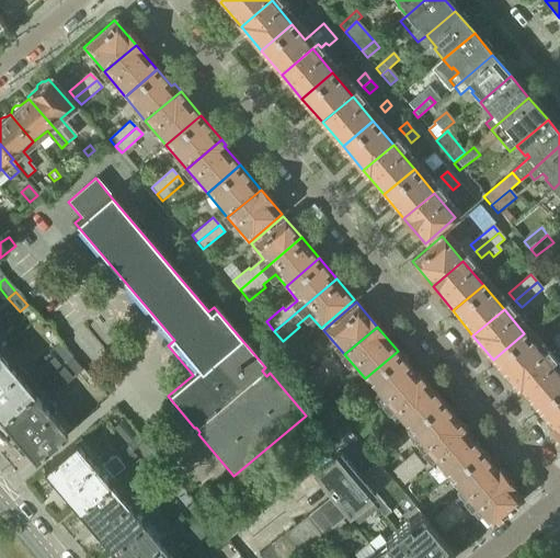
[(493,360),(513,384),(545,356),(524,333),(493,360)]
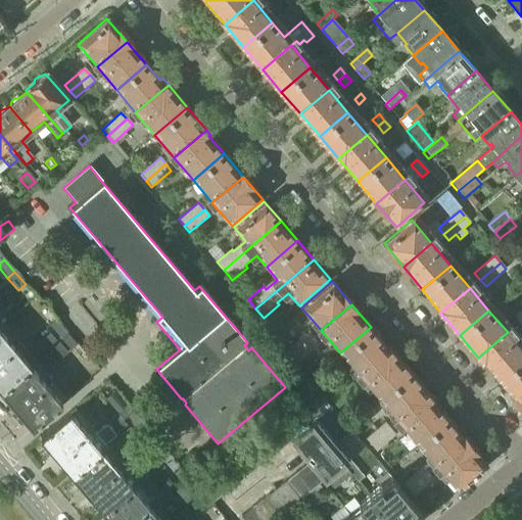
[(512,319),(517,325),(521,320),(521,314),(520,313),(512,319)]
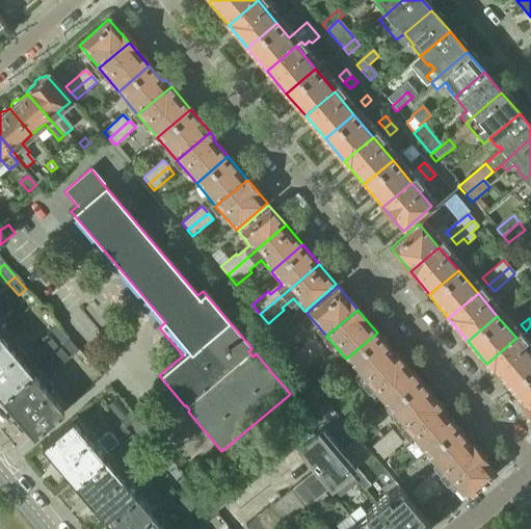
[(58,326),(51,333),(60,344),(68,338),(58,326)]
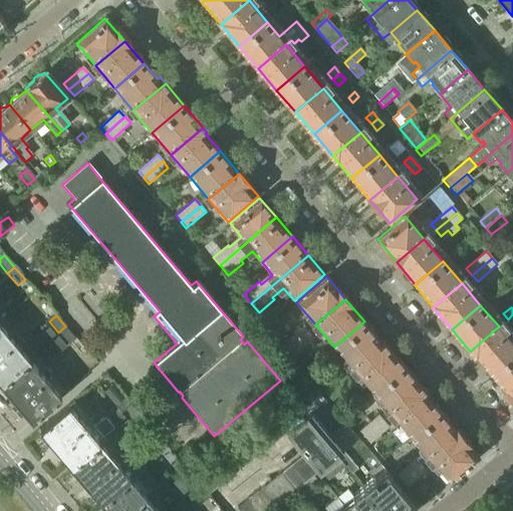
[(334,346),(353,368),(385,342),(380,337),(378,338),(364,321),(334,346)]
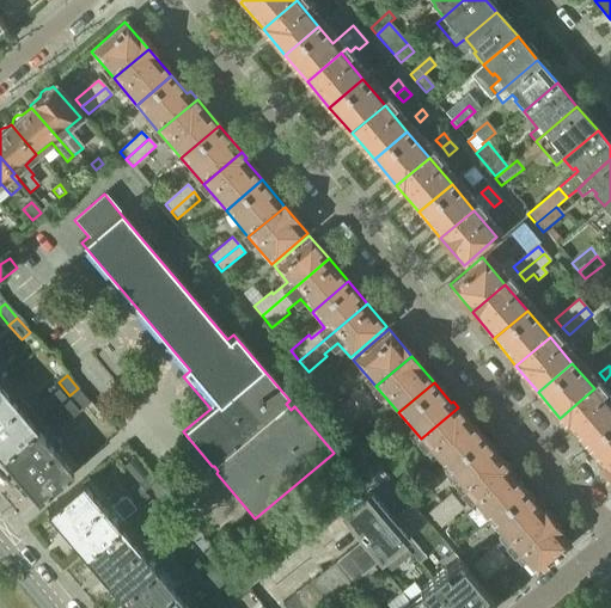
[(0,455),(35,427),(0,385),(0,455)]
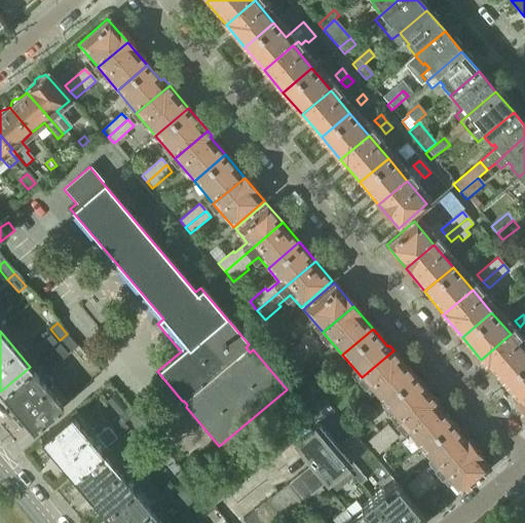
[(296,359),(316,341),(310,334),(290,351),(296,359)]
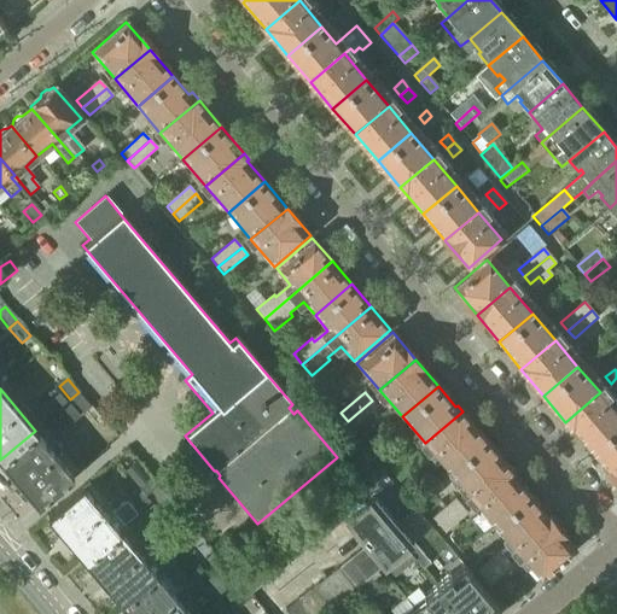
[(565,422),(587,449),(616,424),(616,413),(600,392),(565,422)]
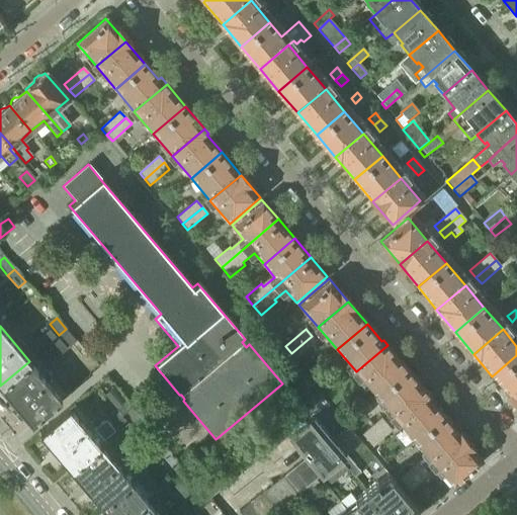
[(67,331),(61,337),(69,347),(76,342),(67,331)]
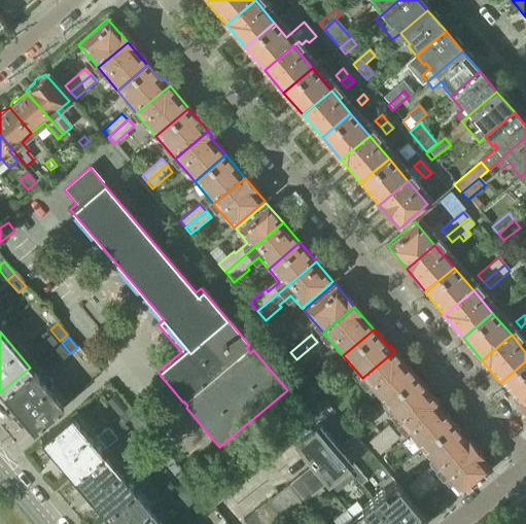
[(49,338),(34,351),(40,358),(56,345),(49,338)]
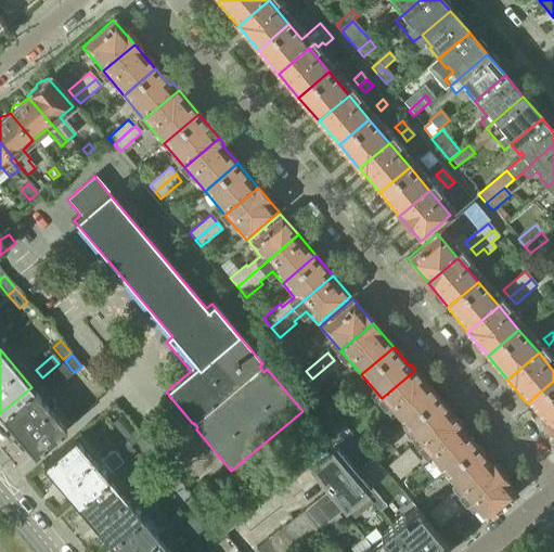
[(334,360),(312,379),(319,386),(339,368),(334,360)]
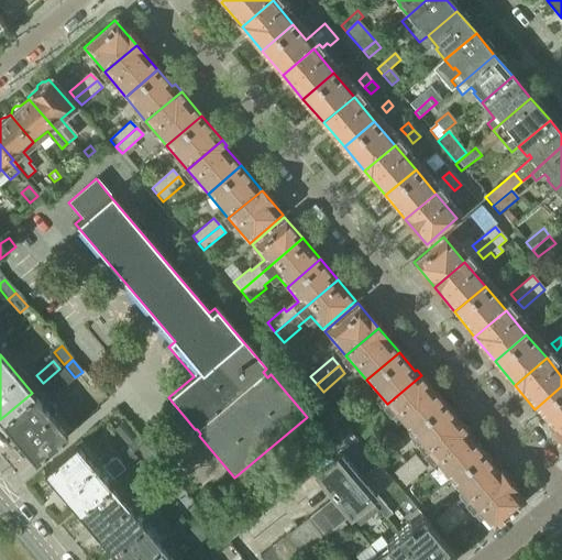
[(64,371),(45,386),(55,397),(73,381),(64,371)]
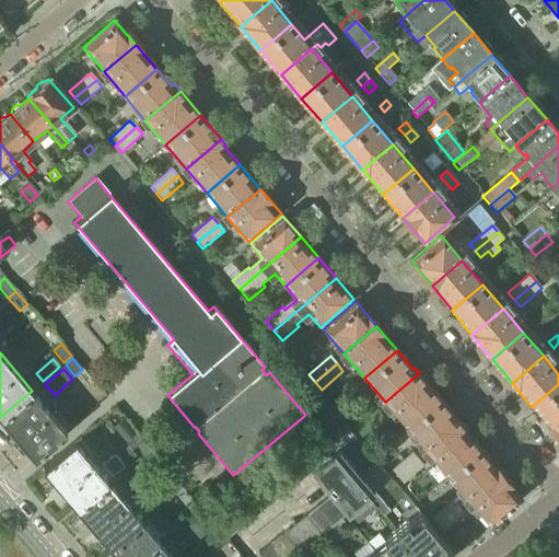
[(406,426),(440,397),(419,373),(385,402),(406,426)]
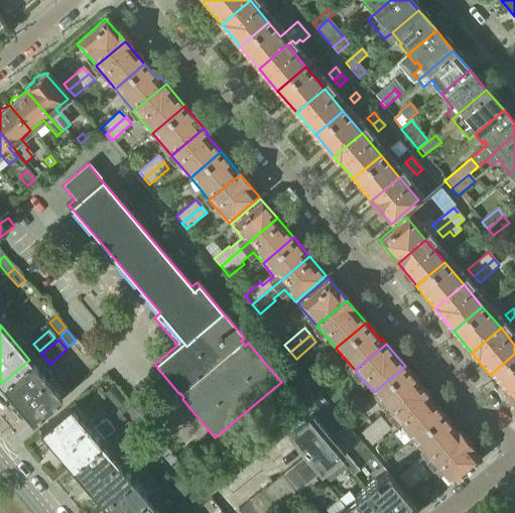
[(514,354),(490,375),(509,397),(514,391),(514,354)]
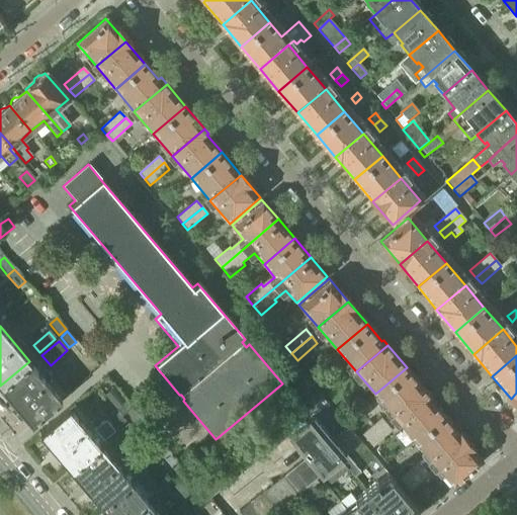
[(61,399),(29,361),(0,385),(0,390),(21,415),(21,418),(25,424),(28,424),(29,426),(61,399)]
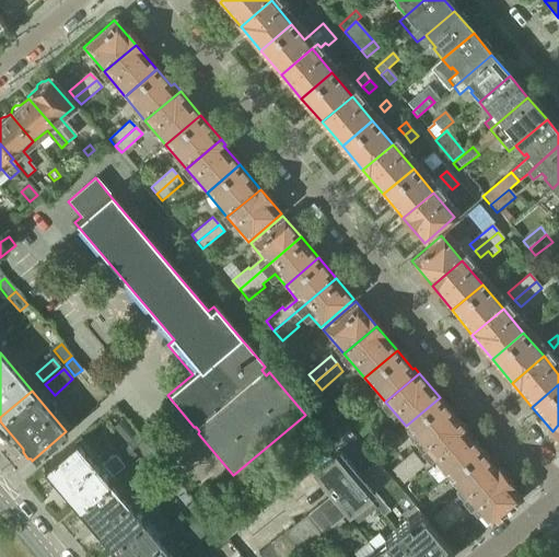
[(406,426),(427,450),(461,421),(440,397),(406,426)]
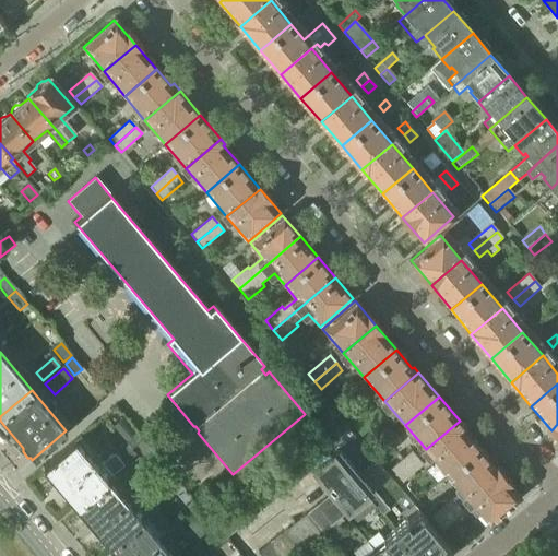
[(349,423),(356,429),(376,411),(369,404),(349,423)]
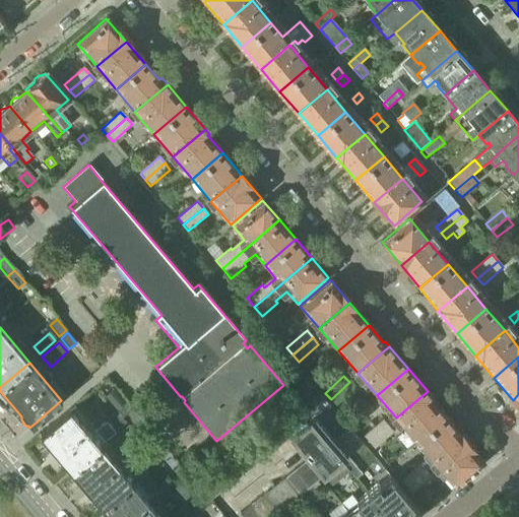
[(336,405),(355,388),(349,382),(331,399),(336,405)]
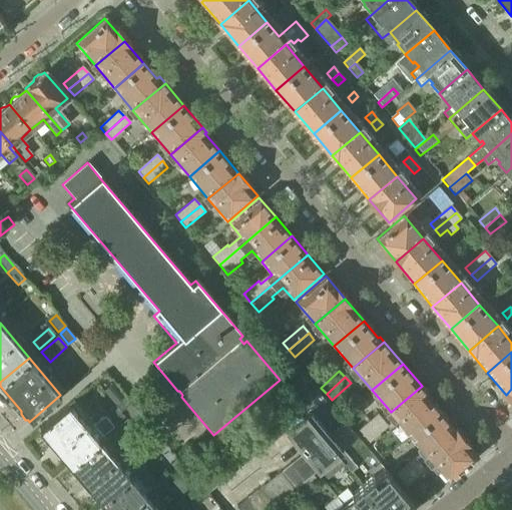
[(113,384),(103,393),(116,407),(126,398),(113,384)]
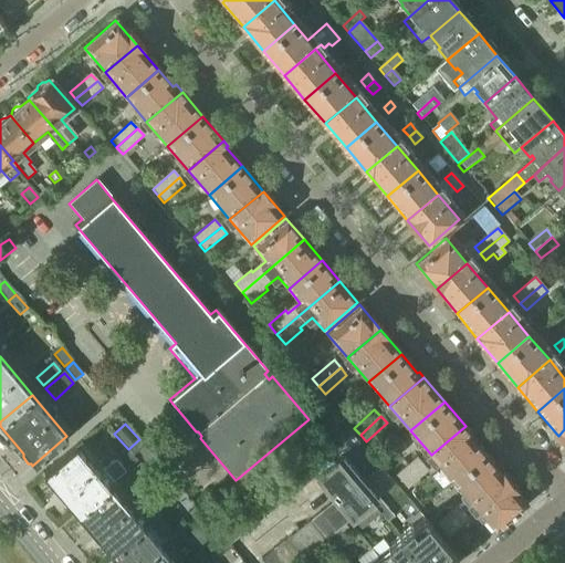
[(351,518),(376,498),(393,483),(342,424),(300,461),(312,476),(314,475),(351,518)]
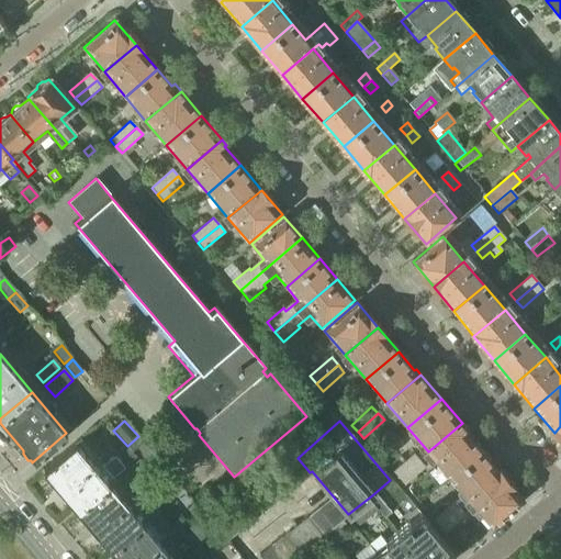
[(467,431),(468,431),(462,423),(428,451),(449,476),(481,448),(467,431)]
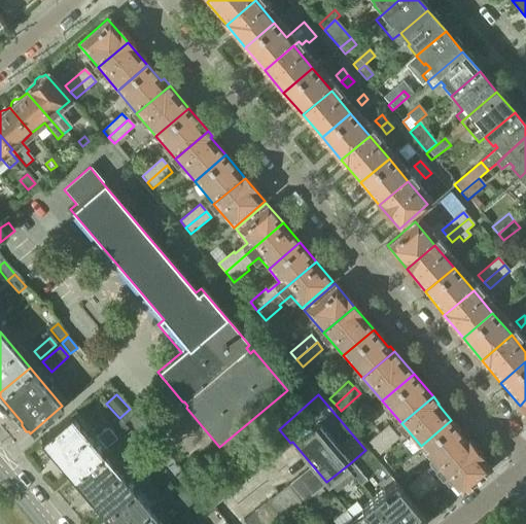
[(124,425),(135,415),(130,409),(119,418),(118,419),(119,421),(124,425)]
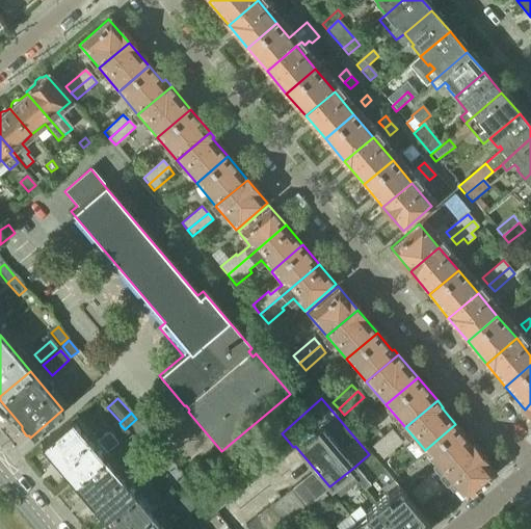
[(71,420),(40,445),(72,482),(102,457),(116,445),(107,433),(93,446),(71,420)]
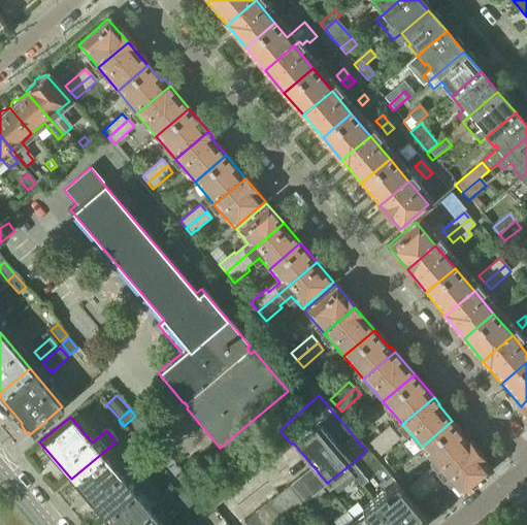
[(471,444),(452,421),(422,447),(441,469),(471,444)]
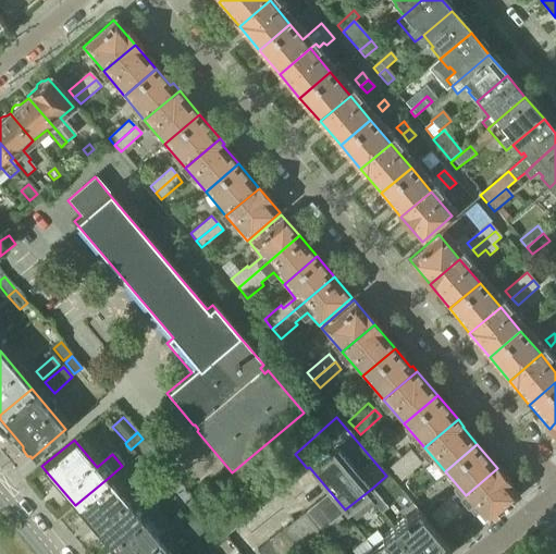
[(126,445),(120,452),(126,460),(134,454),(131,450),(126,445)]
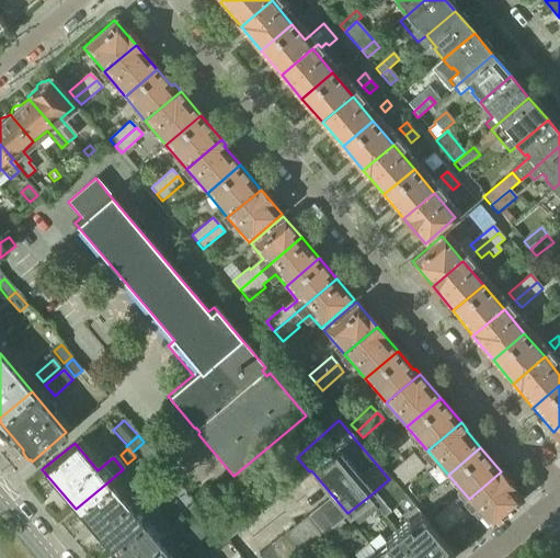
[(391,473),(398,479),(418,460),(412,453),(391,473)]
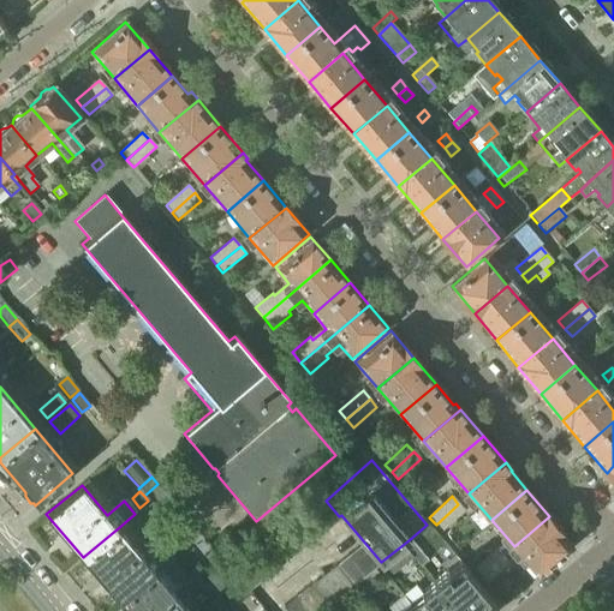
[(314,511),(328,529),(339,520),(326,503),(314,511)]
